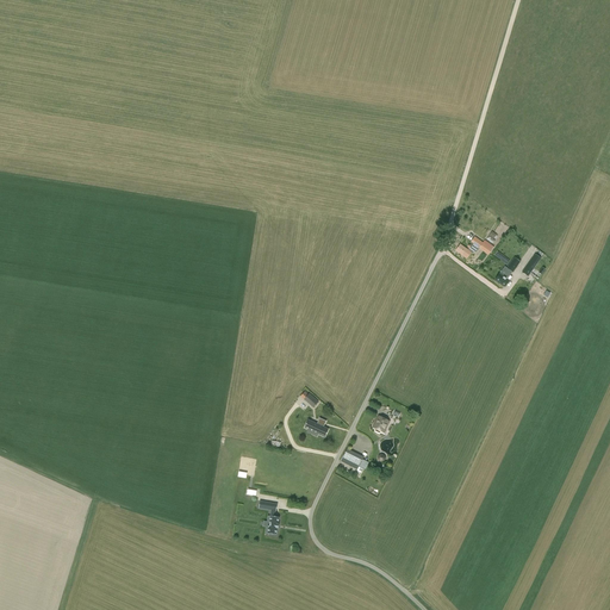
[(468,248),(467,249),(460,244),(455,250),(466,259),(471,253),(473,253),(474,253),(477,251),(479,248),(489,255),(493,247),(485,241),(483,242),(474,237),(471,242),(472,243),(470,246),(468,244),(467,247),(468,248)]
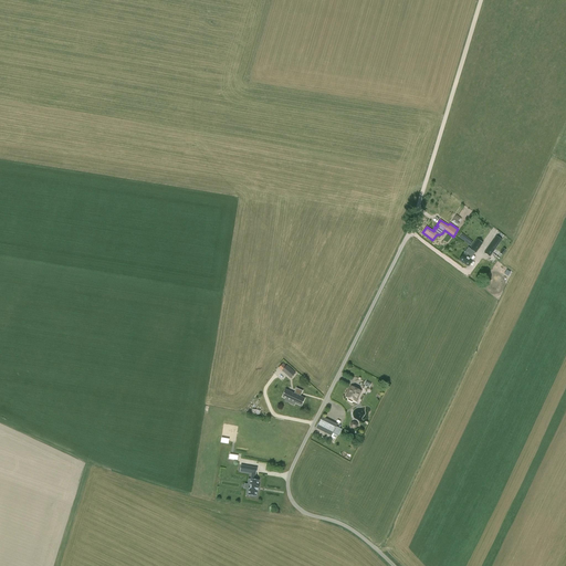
[(460,238),(472,247),(474,243),(462,233),(460,238)]
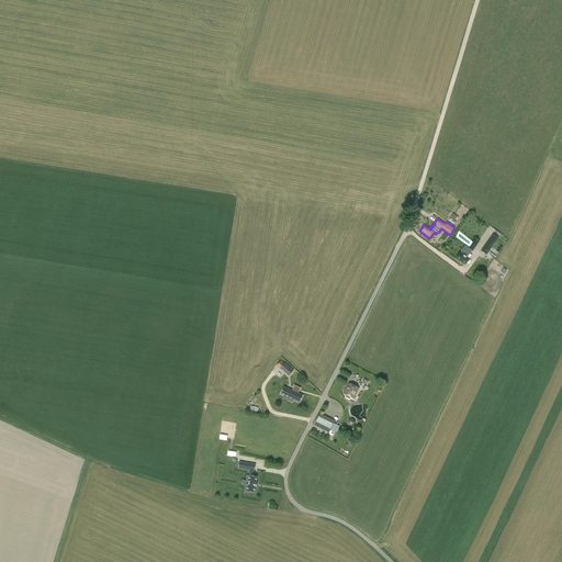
[(485,255),(489,250),(497,238),(492,234),(483,247),(481,251),(485,255)]
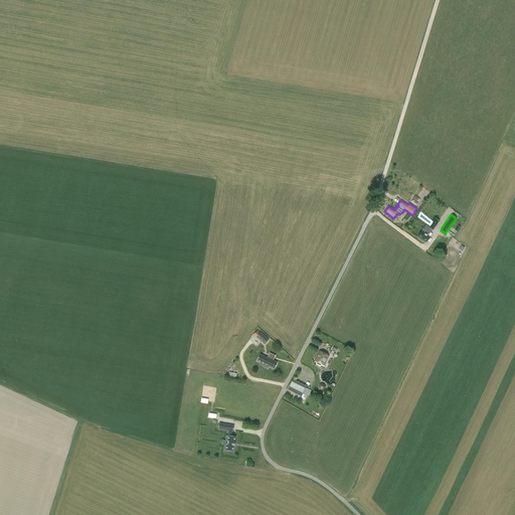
[(430,237),(427,235),(433,229),(426,225),(418,236),(426,242),(430,237)]
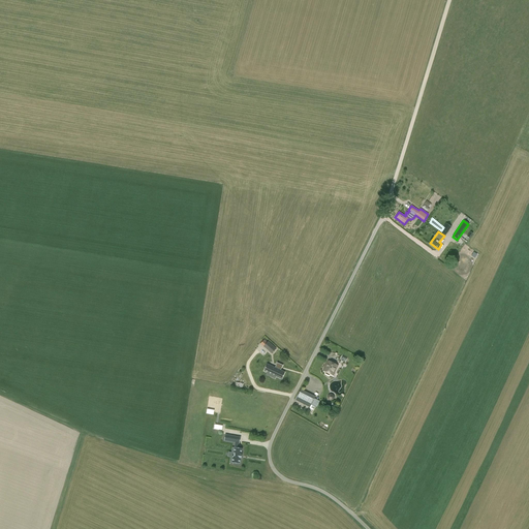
[(268,342),(263,346),(271,353),(275,349),(272,346),(268,342)]
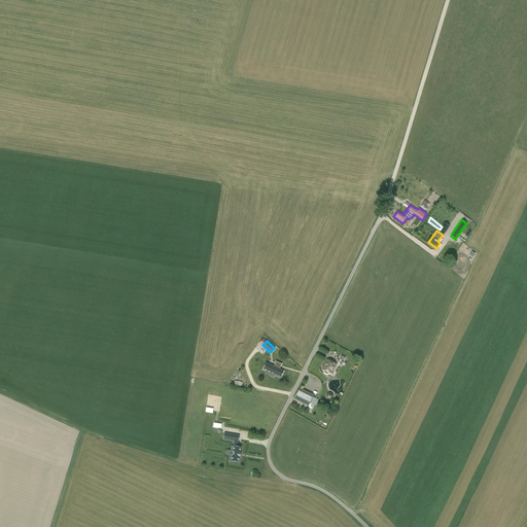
[(322,370),(324,371),(324,372),(324,373),(327,375),(328,374),(328,373),(331,375),(337,364),(327,360),(325,364),(324,364),(322,370)]
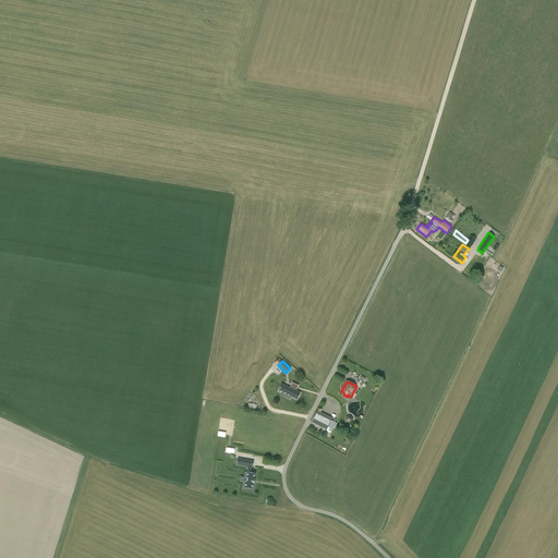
[(282,385),(279,391),(287,395),(286,398),(290,399),(291,397),(298,400),(301,393),(295,391),(298,388),(299,386),(292,383),(292,384),(290,388),(282,385)]
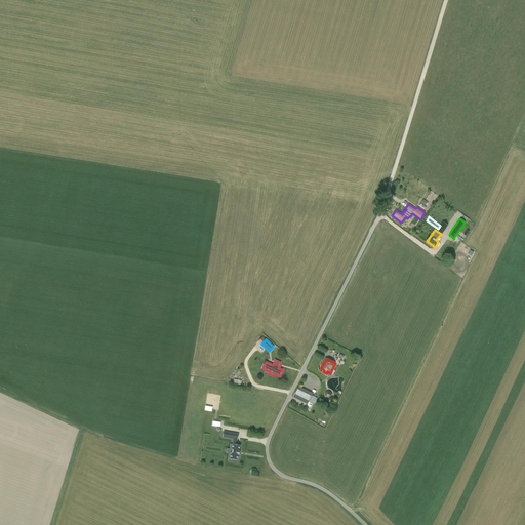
[(298,386),(293,397),(308,405),(313,394),(301,388),(298,386)]
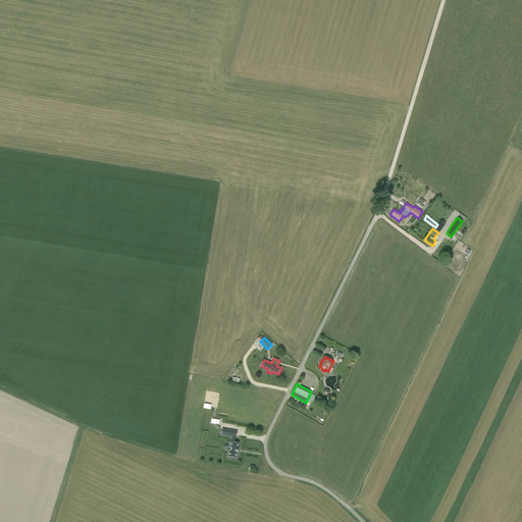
[(236,436),(237,431),(225,429),(224,434),(232,436),(228,456),(237,458),(239,442),(235,441),(236,436)]
